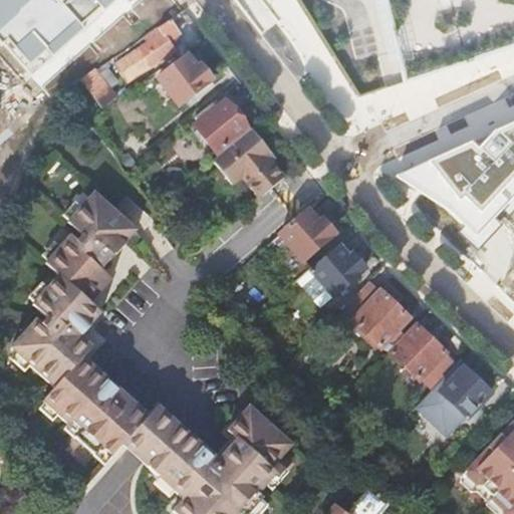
[(131,0),(0,0),(0,42),(31,78),(131,0)]
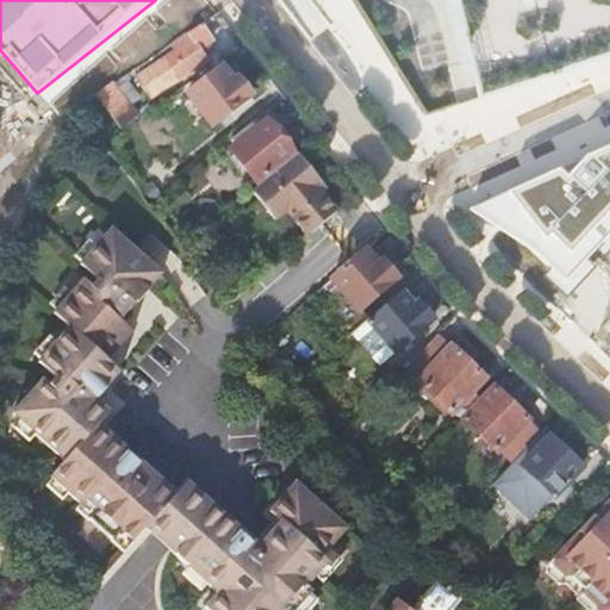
[(609,0),(455,0),(478,98),(609,53),(609,0)]
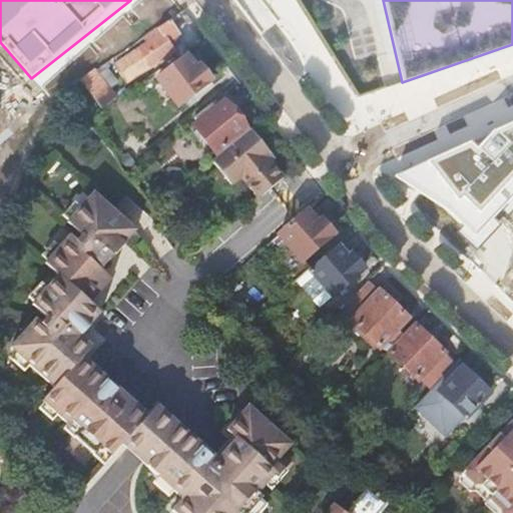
[(179,34),(169,19),(143,36),(147,43),(116,65),(126,82),(174,51),(174,49),(169,41),(175,37),(179,34)]
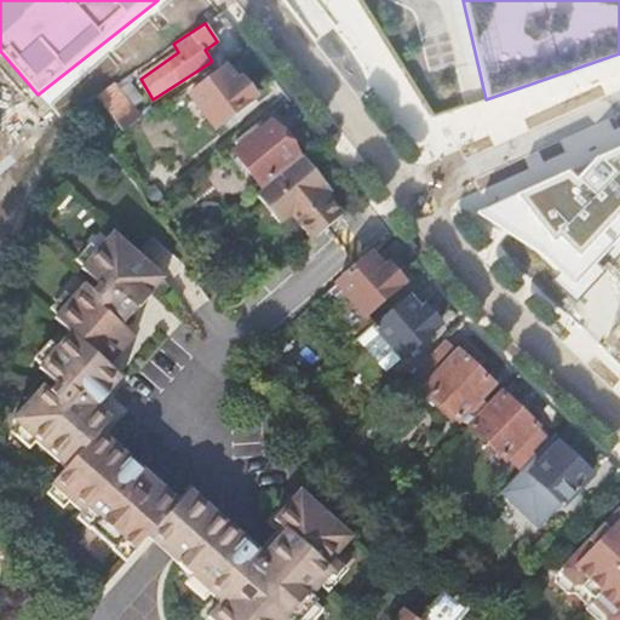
[(218,55),(212,45),(205,50),(211,59),(218,55)]
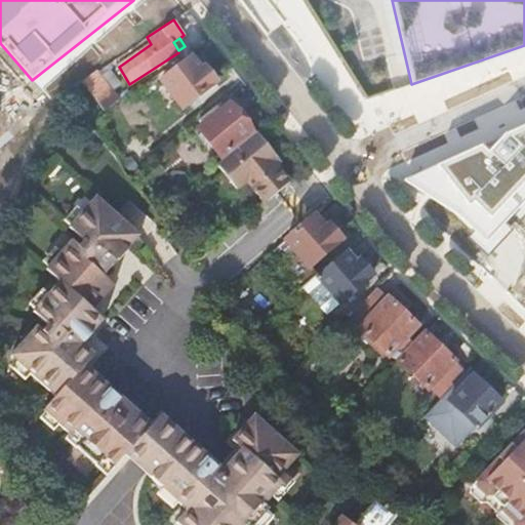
[(161,81),(163,83),(175,99),(183,108),(216,81),(205,66),(200,70),(191,57),(161,81)]
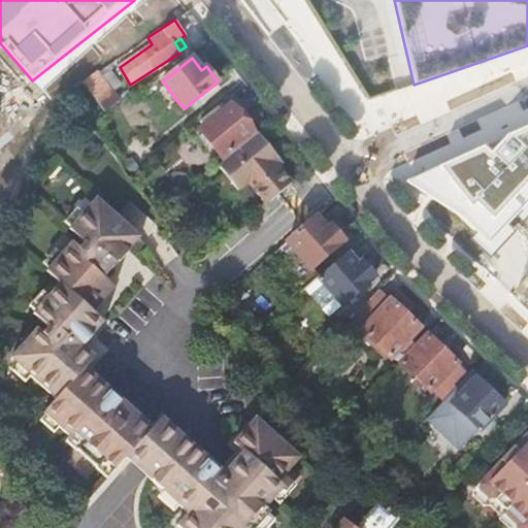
[(176,100),(164,84),(155,91),(167,107),(176,100)]
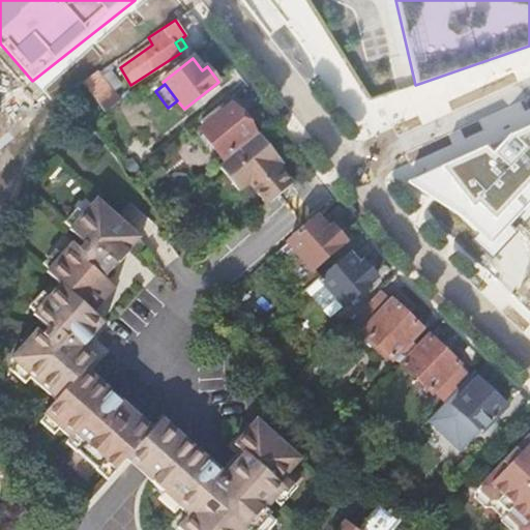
[(219,107),(202,121),(205,125),(201,129),(224,158),(257,134),(234,104),(224,112),(219,107)]
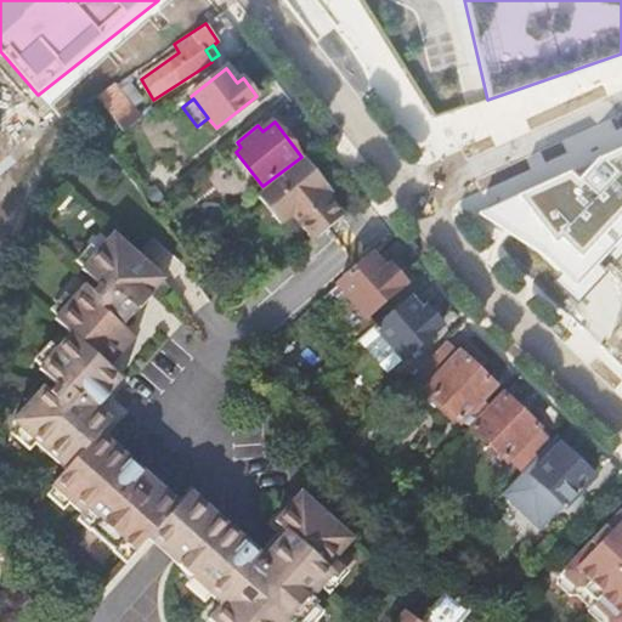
[(621,242),(621,151),(479,216),(542,258),(577,292),(621,242)]
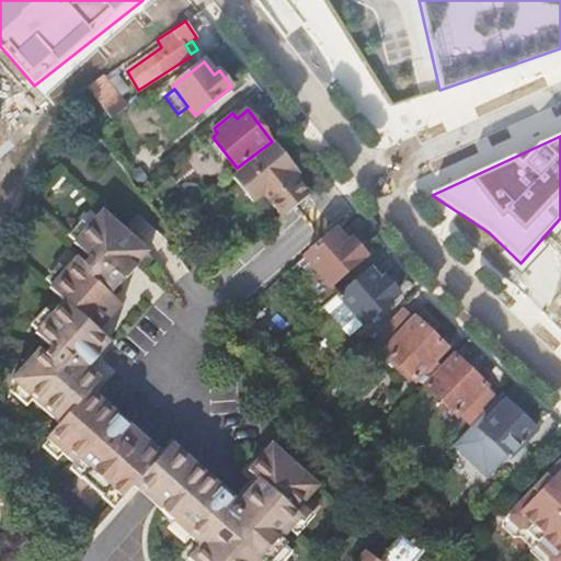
[(297,206),(310,195),(296,176),(300,173),(275,142),(232,176),(253,203),(264,194),(284,218),(297,206)]
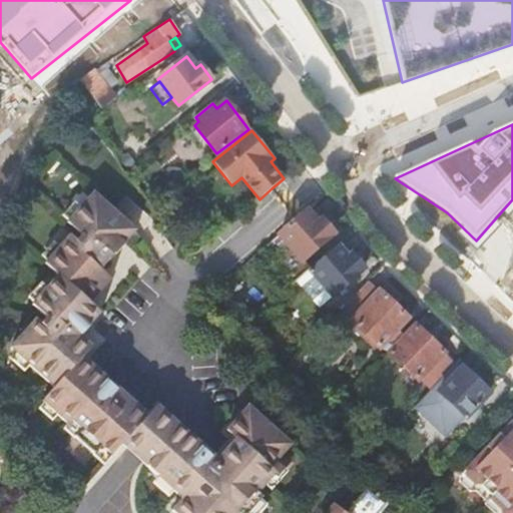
[(86,200),(76,212),(73,215),(66,223),(80,235),(74,241),(69,236),(58,249),(47,262),(44,265),(58,277),(54,282),(40,297),(32,307),(46,319),(40,325),(35,321),(9,350),(13,353),(29,366),(54,389),(42,402),(43,404),(55,414),(67,425),(68,426),(71,422),(81,430),(75,438),(93,455),(94,455),(100,448),(111,457),(122,446),(158,478),(173,492),(182,499),(171,511),(172,512),(247,512),(261,499),(263,497),(258,493),(276,473),(270,468),(291,445),(248,407),(226,431),(236,439),(217,460),(212,456),(211,457),(201,449),(202,447),(157,407),(148,416),(118,389),(116,391),(107,382),(108,381),(83,358),(92,348),(80,337),(81,336),(81,337),(100,314),(89,304),(111,280),(101,271),(113,255),(114,257),(125,244),(124,244),(136,231),(93,193),(86,200)]
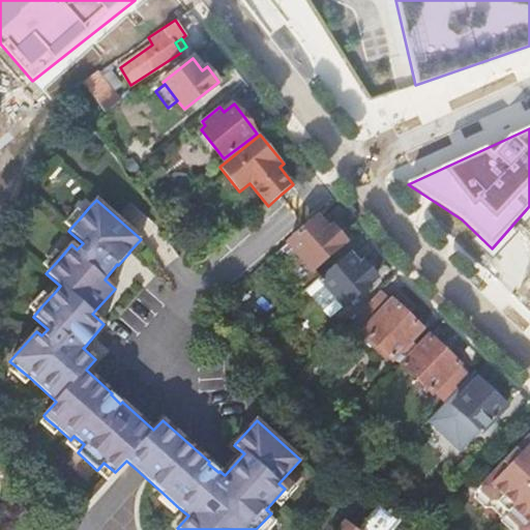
[(72,214),(79,219),(89,207),(84,202),(72,214)]
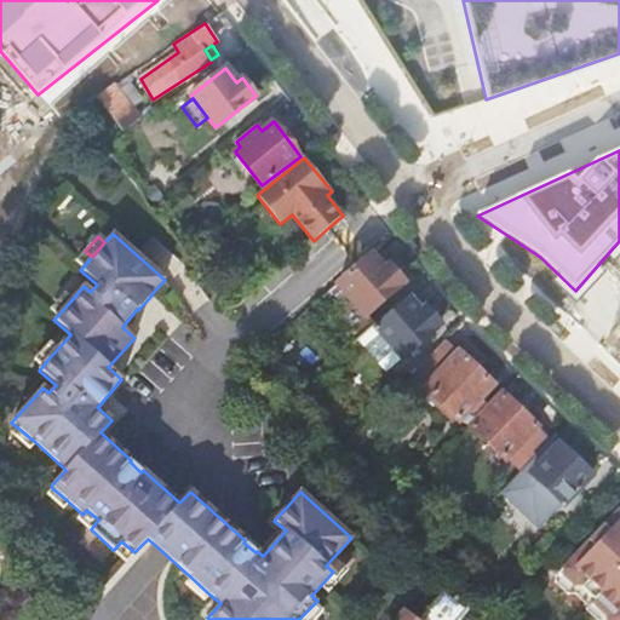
[(329,314),(355,344),(378,323),(368,313),(405,280),(391,263),(385,268),(373,252),(359,264),(331,288),(337,296),(344,288),(350,296),(343,302),(329,314)]
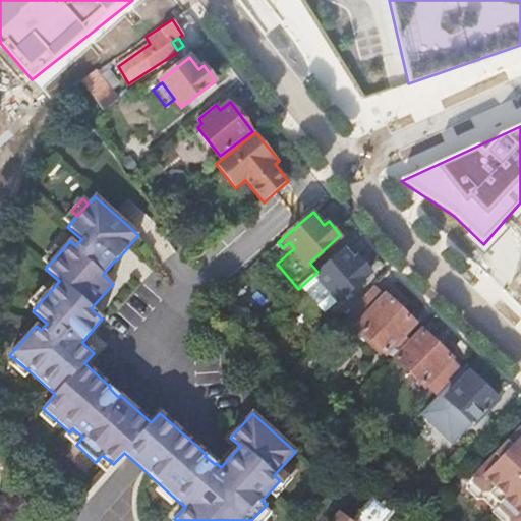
[(289,242),(283,248),(288,253),(294,248),(289,242)]
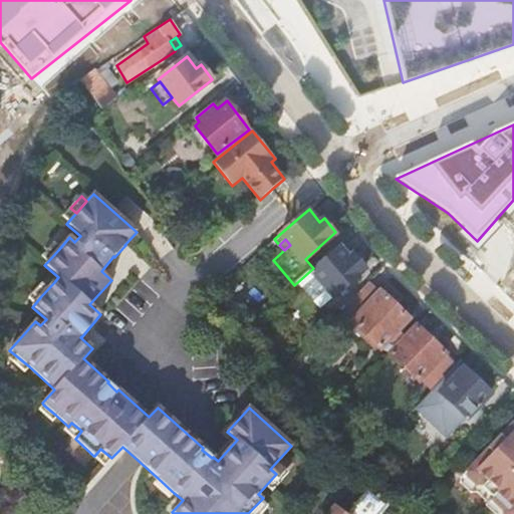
[(47,262),(58,250),(52,245),(41,257),(47,262)]
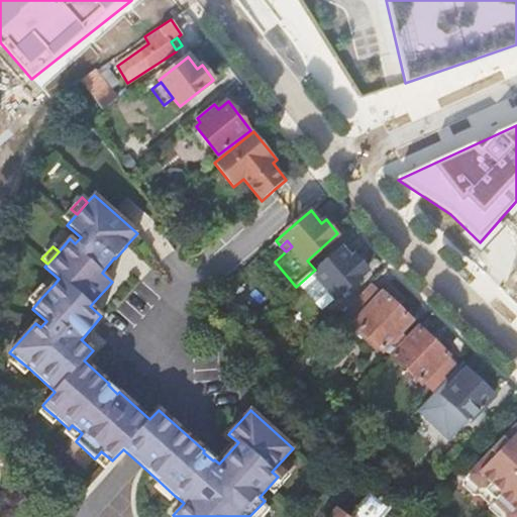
[(342,246),(315,270),(337,297),(369,269),(356,253),(351,257),(342,246)]
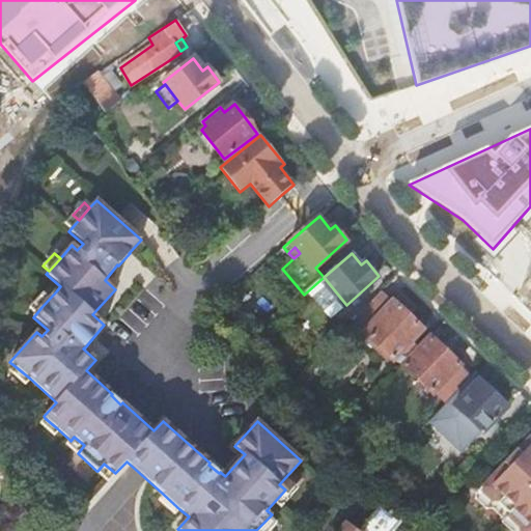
[(42,307),(56,291),(50,286),(35,302),(42,307)]
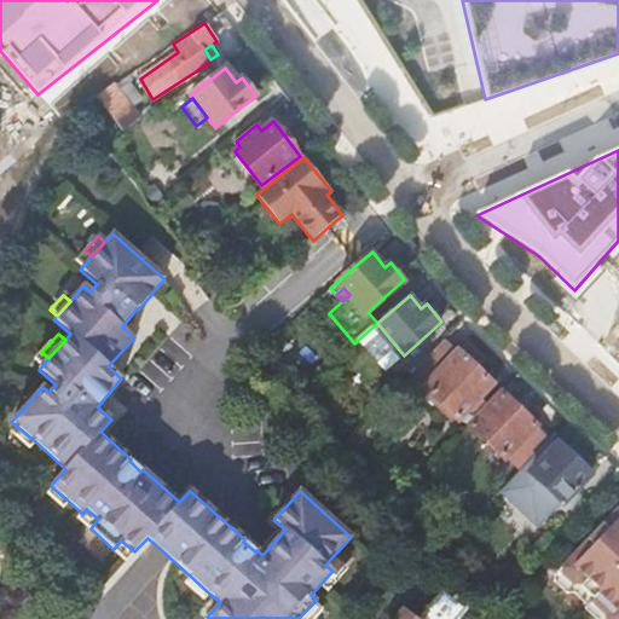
[(445,339),(394,391),(408,403),(424,386),(458,417),(468,408),(473,412),(479,405),(475,400),(493,381),(475,365),(462,352),(460,350),(458,352),(445,339)]
